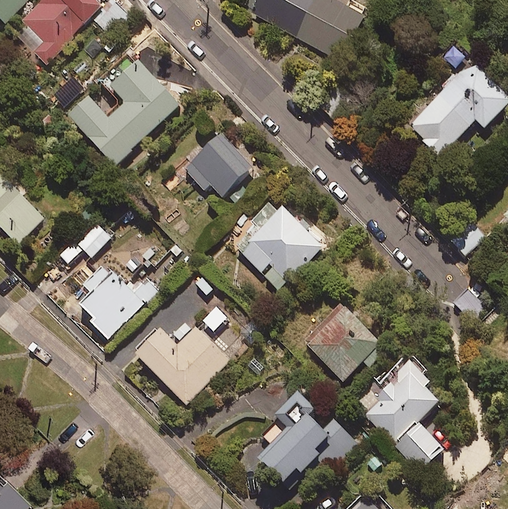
[(0,0),(0,9),(9,18),(25,0),(0,0)]
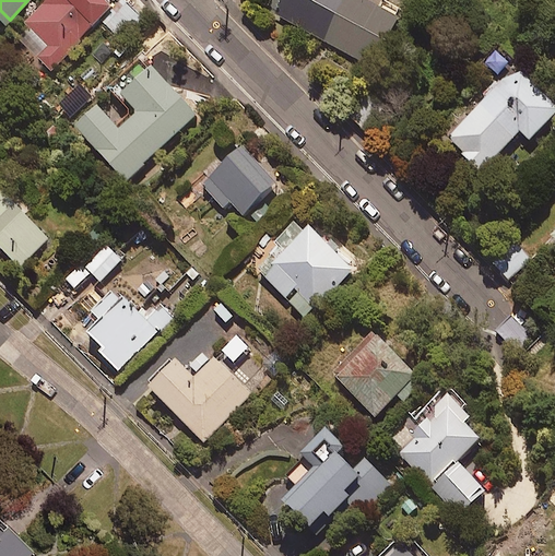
[(113,3),(109,0),(39,0),(10,31),(49,69),(113,3)]
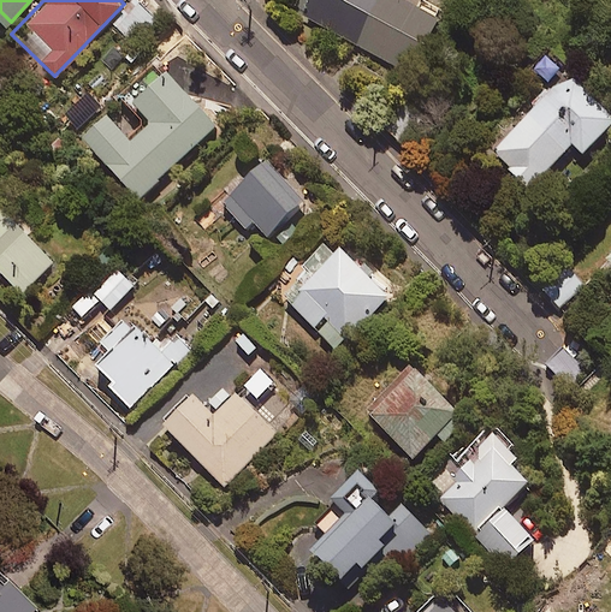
[(434,25),(380,0),(309,0),(296,28),(408,82),(434,25)]
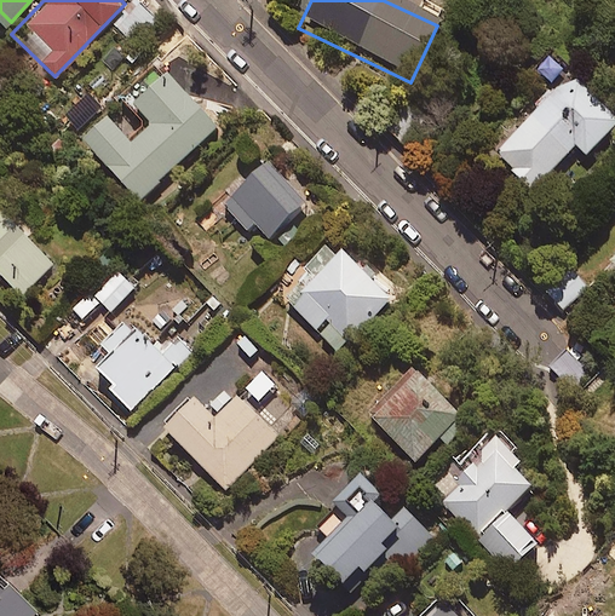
[(219,120),(183,79),(161,55),(115,95),(137,119),(122,131),(105,113),(80,136),(96,154),(132,195),(219,120)]
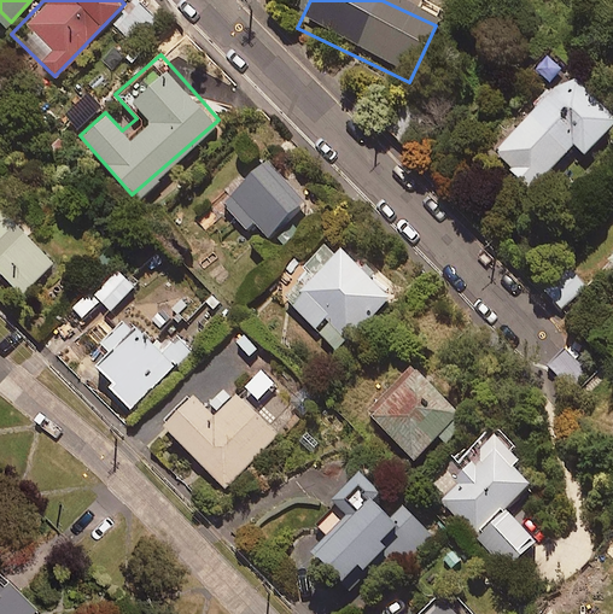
[(612,122),(612,118),(605,111),(561,70),(486,151),(530,191),(573,144),(584,155),(612,122)]
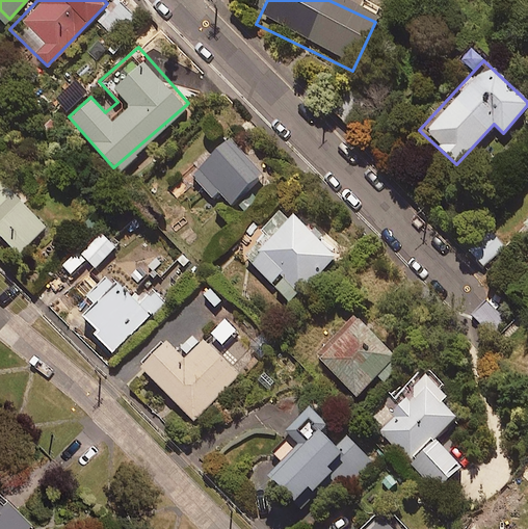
[(262,170),(229,133),(191,165),(225,203),(262,170)]
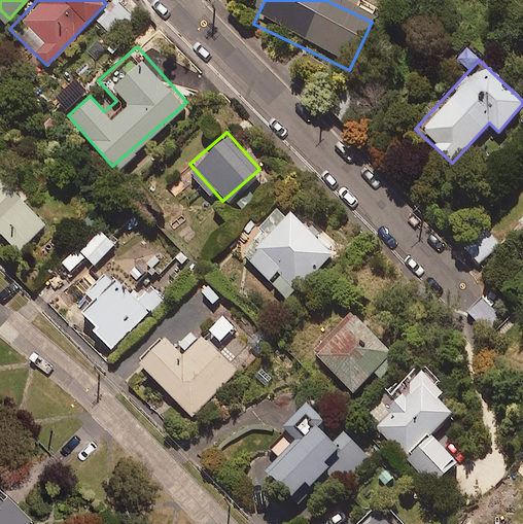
[(57,211),(23,181),(0,206),(0,222),(27,246),(57,211)]
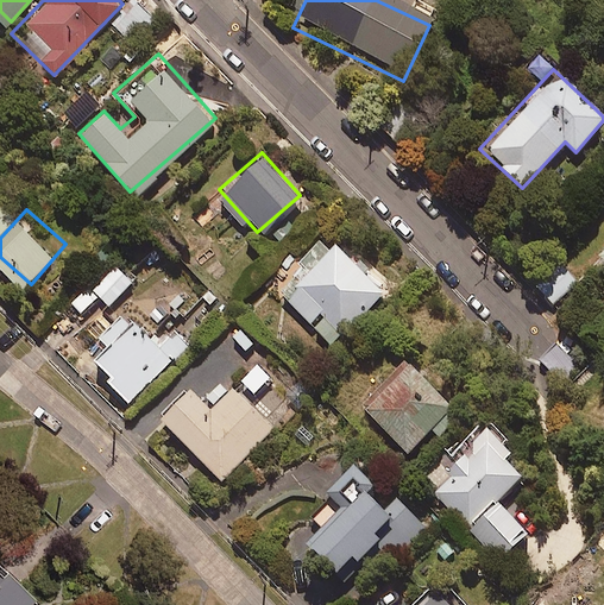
[(362,269),(329,237),(276,291),(308,322),(320,310),(325,315),(309,331),(327,347),(343,332),(384,290),(362,269)]
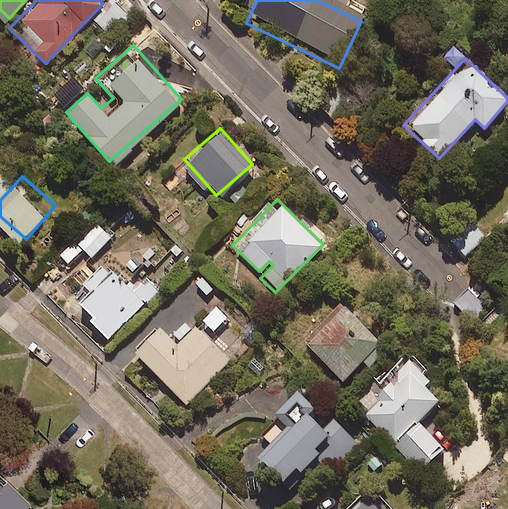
[(124,228),(108,213),(88,236),(104,250),(124,228)]
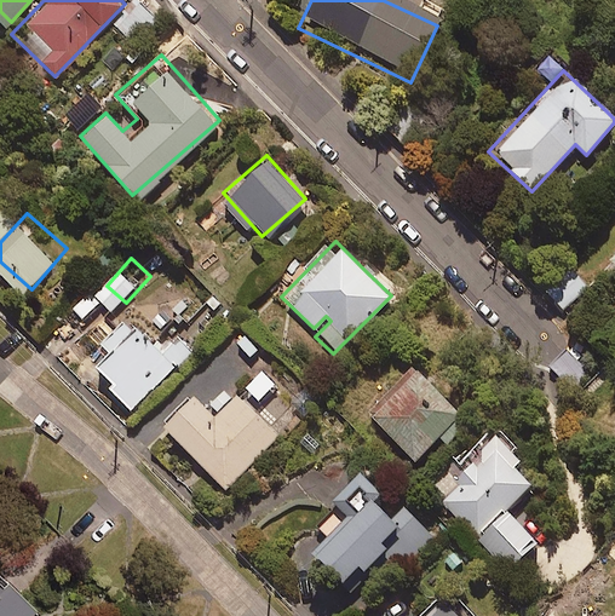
[(581,293),(563,276),(540,301),(557,318),(581,293)]
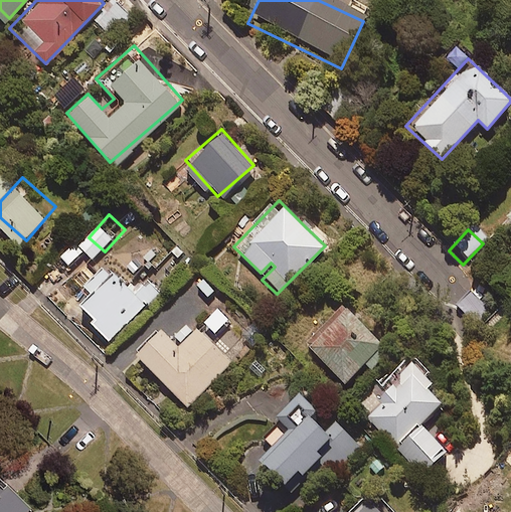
[(146,291),(112,261),(78,299),(123,338),(156,300),(172,282),(162,274),(146,291)]
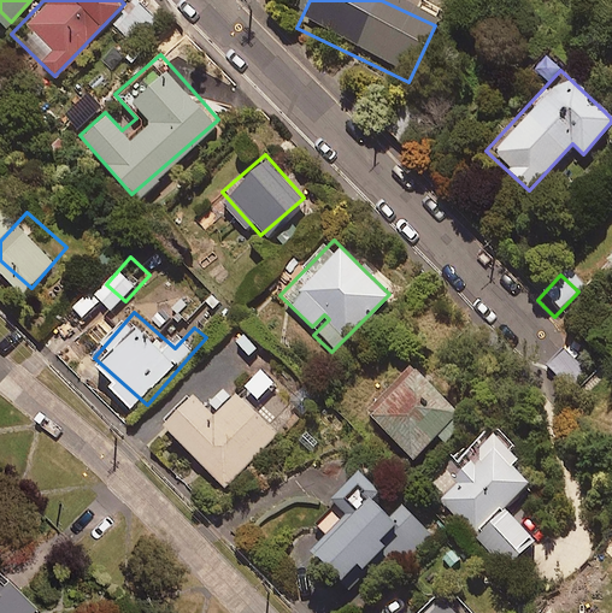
[(586,370),(562,345),(542,364),(568,388),(586,370)]
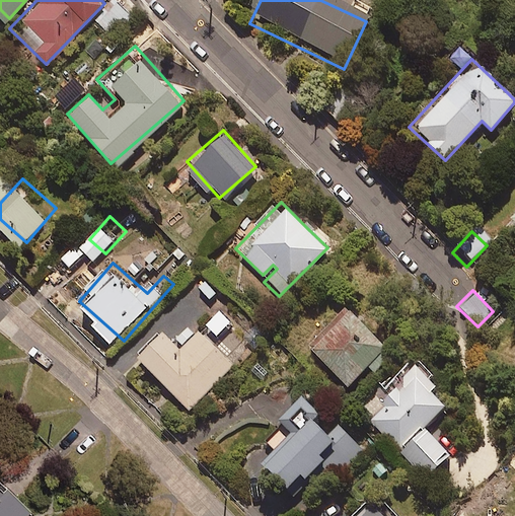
[(343,386),(387,341),(346,300),(301,346),(343,386)]
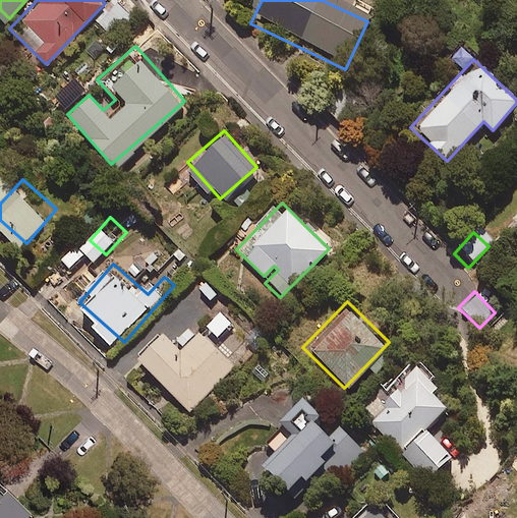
[(212,323),(193,343),(173,326),(148,354),(202,402),(227,372),(245,352),(212,323)]
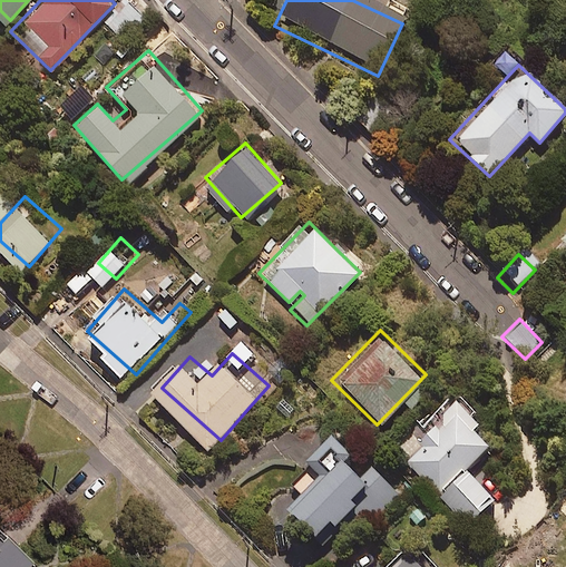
[(491,432),(450,392),(392,452),(433,492),(443,481),(478,515),(497,495),(462,461),(491,432)]
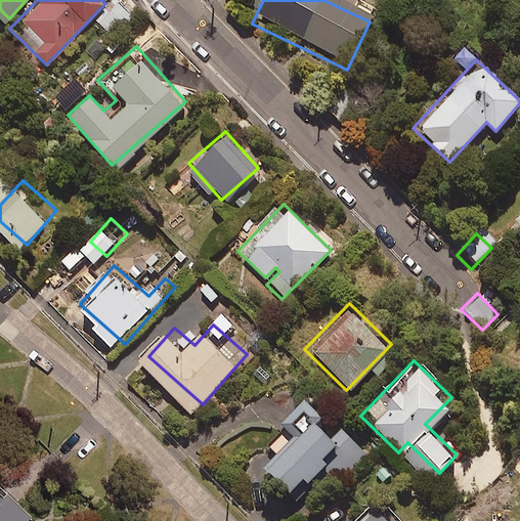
[(353,447),(317,417),(271,469),(307,500),(353,447)]
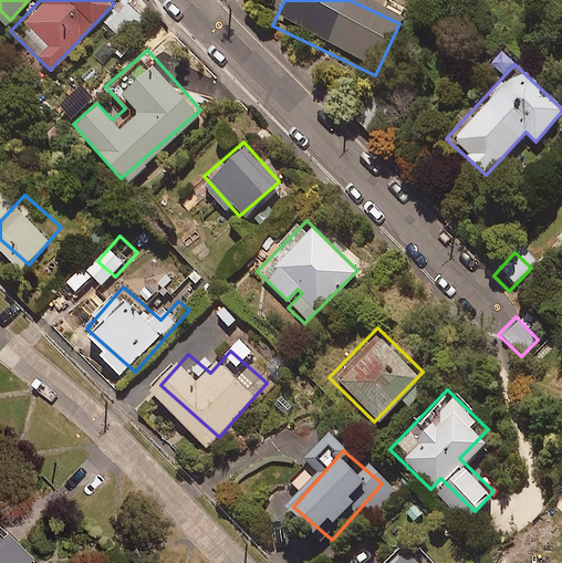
[(0,562),(56,562),(1,510),(0,511),(0,562)]
